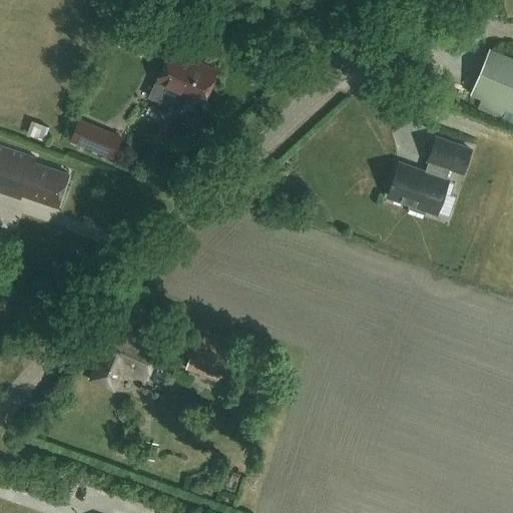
[(512,58),(490,48),(470,94),(482,99),(477,108),(503,120),(507,110),(512,113),(512,58)]
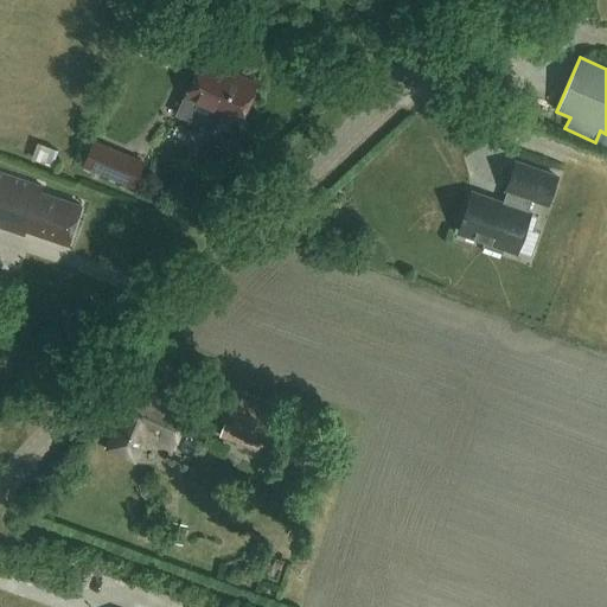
[(256,83),(202,58),(184,98),(221,115),(223,109),(241,117),(256,83)]
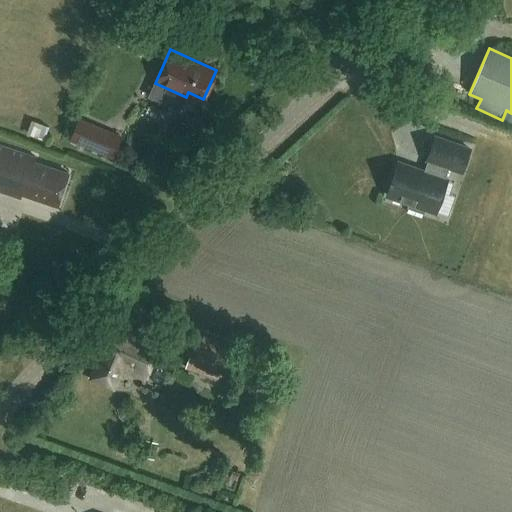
[(122,137),(79,120),(71,140),(114,157),(122,137)]
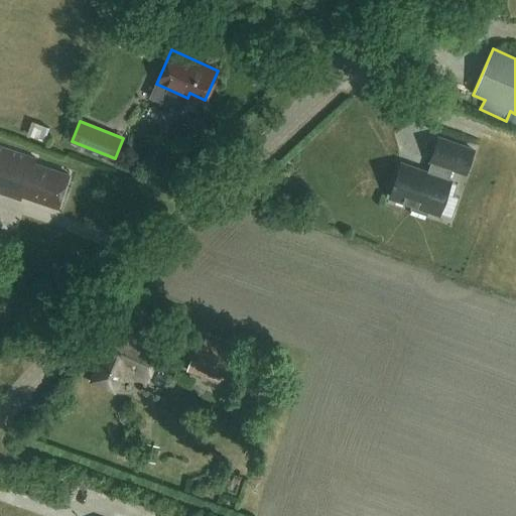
[(37,122),(33,135),(50,140),(54,127),(37,122)]
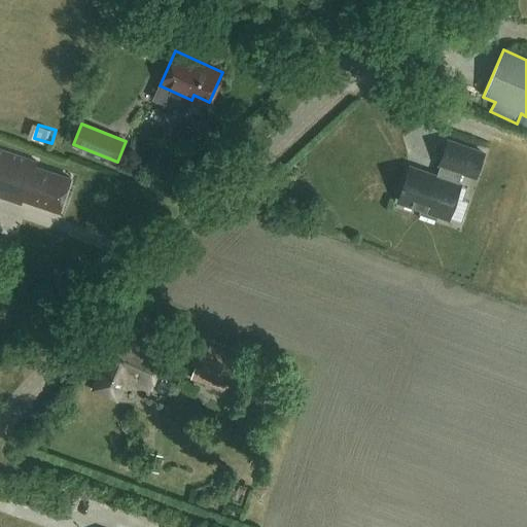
[(397,202),(449,220),(460,187),(457,186),(462,173),(476,178),(484,155),(448,143),(440,166),(448,168),(443,181),(410,169),(397,202)]
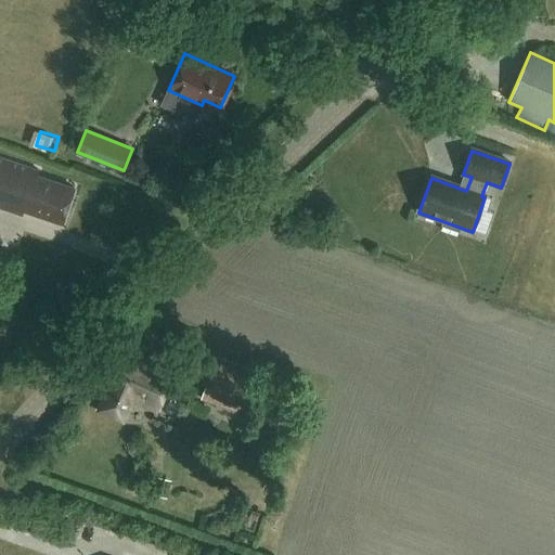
[(39,170),(0,156),(0,207),(15,213),(16,208),(62,223),(74,186),(37,173),(39,170)]
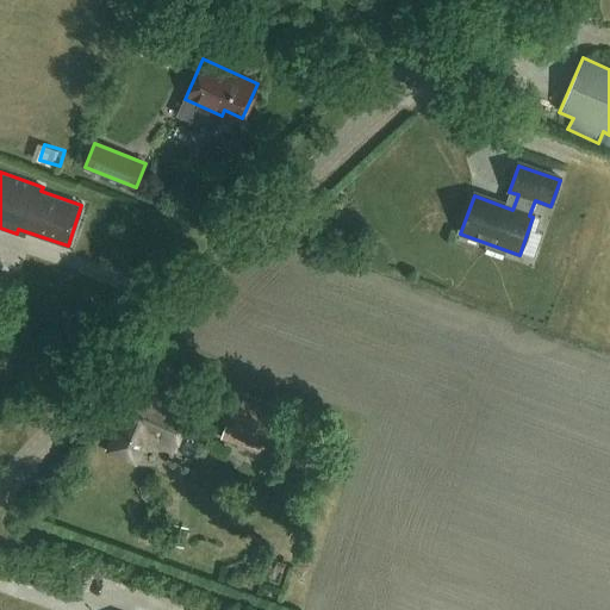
[(190,411),(130,386),(112,427),(118,429),(107,452),(134,464),(143,441),(172,453),(190,411)]
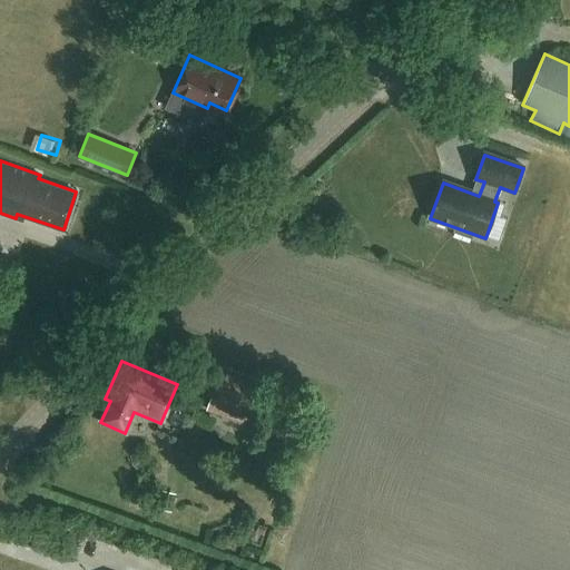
[(258,385),(219,373),(206,411),(246,424),(258,385)]
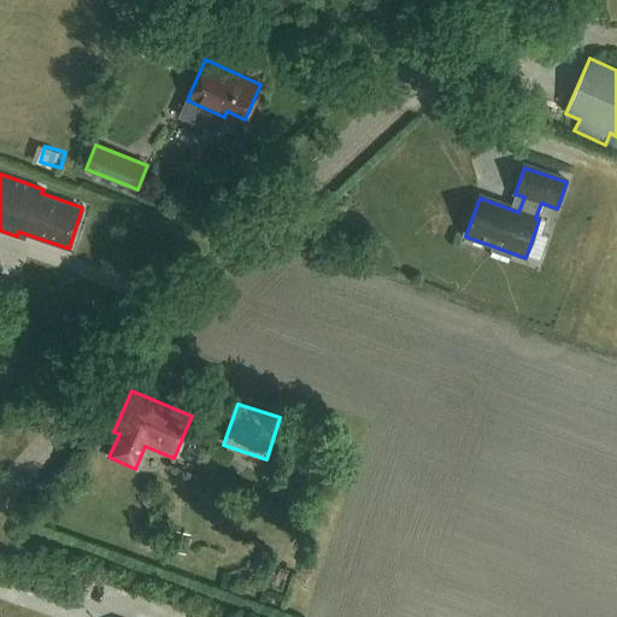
[(192,550),(197,534),(182,529),(176,545),(192,550)]
